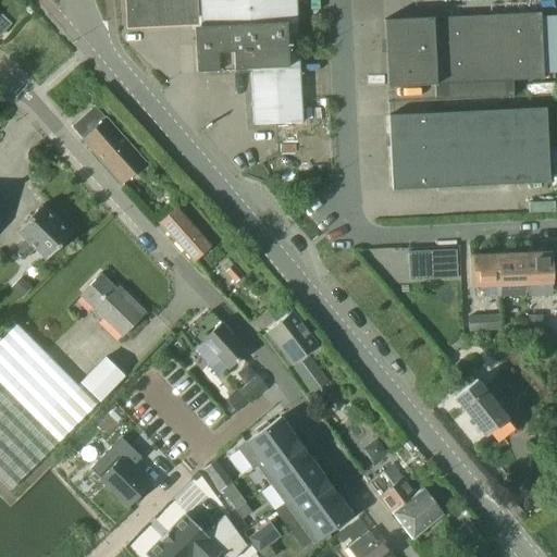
[(125,0),(126,23),(169,21),(200,20),(199,0),(125,0)]
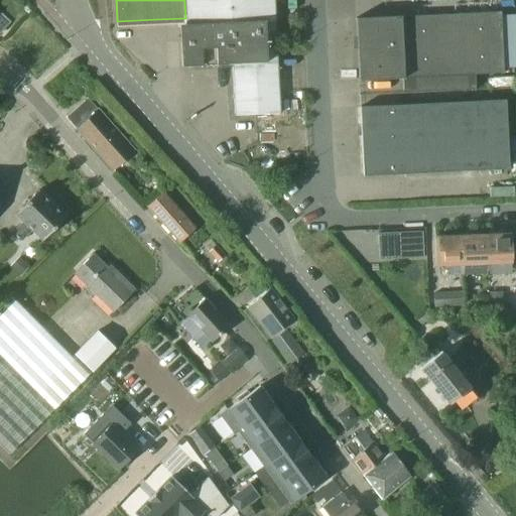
[(278,112),(273,0),(184,0),(185,18),(186,23),(178,23),(180,66),(231,62),(234,115),(278,112)]
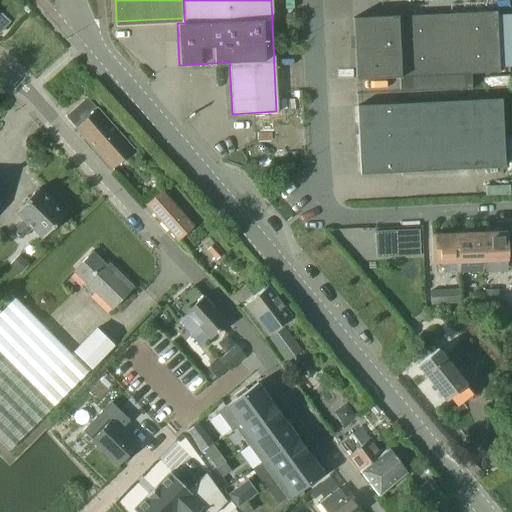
[(506,37),(497,38),(496,12),(352,18),(354,79),(498,73),(498,62),(508,61),(506,37)]
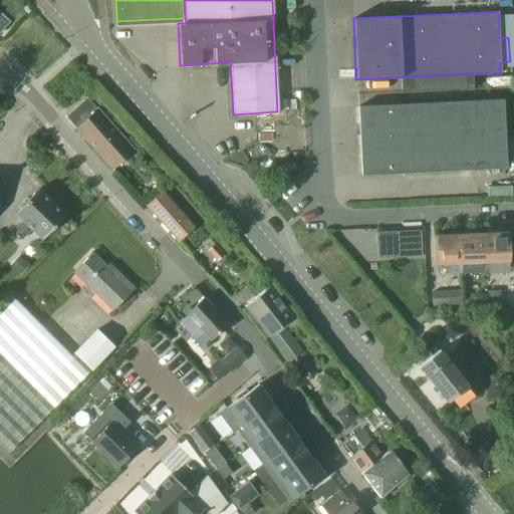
[(88,98),(67,117),(109,165),(130,146),(88,98)]
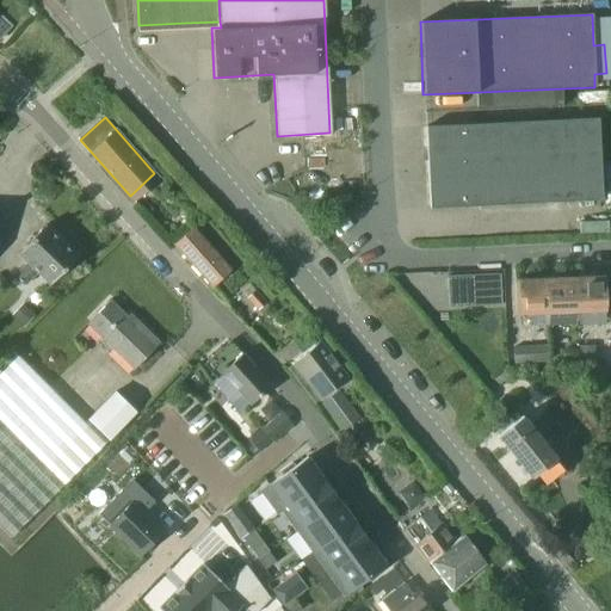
[(600,199),(597,118),(425,125),(429,207),(600,199)]
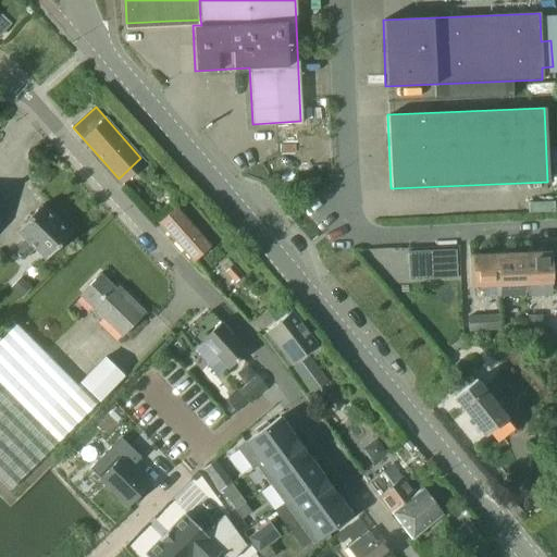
[(33,249),(44,260),(71,234),(41,205),(15,232),(24,240),(13,251),(22,260),(33,249)]
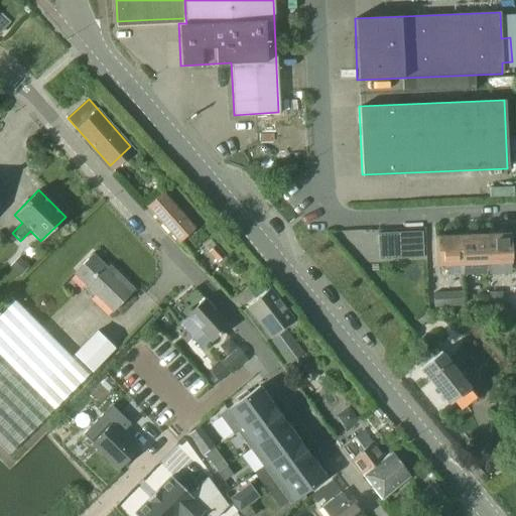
[(162,191),(146,206),(177,241),(194,227),(162,191)]
